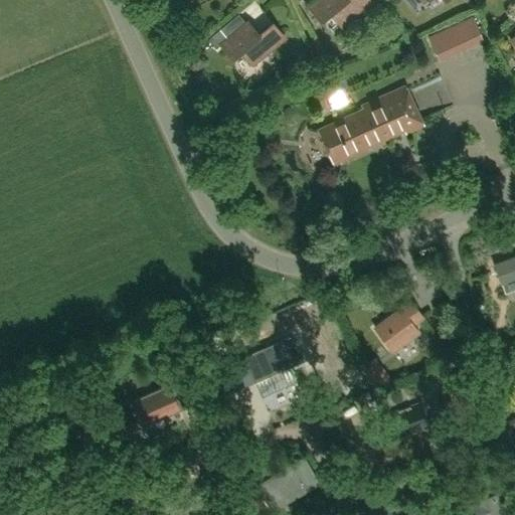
[(316,0),(309,6),(321,21),(330,13),(341,26),(372,0),(373,0),(376,3),(379,0),(316,0)]
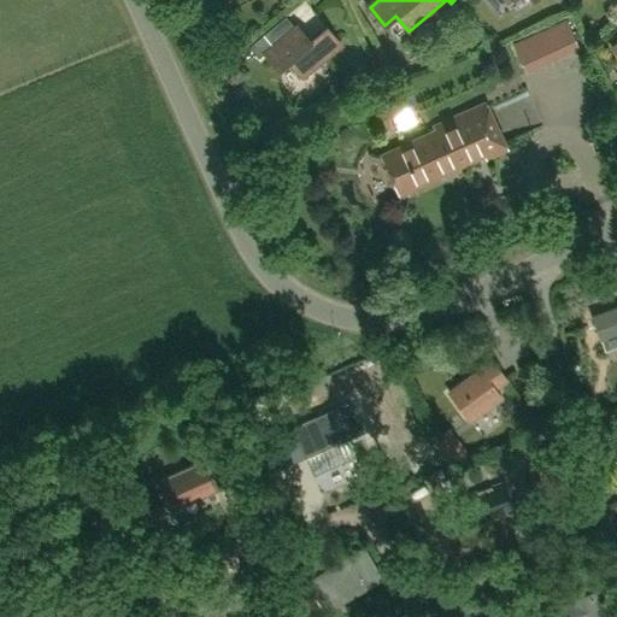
[(565,19),(539,31),(553,60),(579,48),(565,19)]
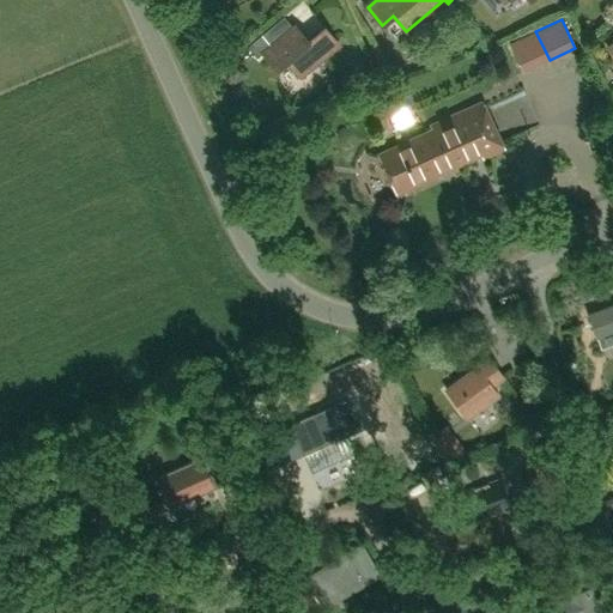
[(271,46),(261,35),(247,47),(256,58),(262,53),(277,70),(287,61),(301,77),(339,44),(325,28),(308,42),(295,25),(271,46)]
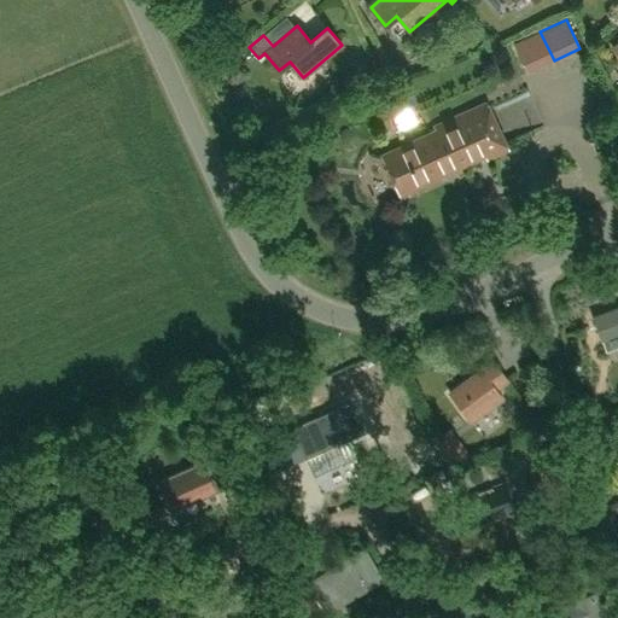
[(508,146),(487,101),(435,126),(437,130),(383,156),(401,193),(431,179),(433,173),(464,157),(470,159),(479,155),(478,153),(485,150),(488,156),(508,146)]
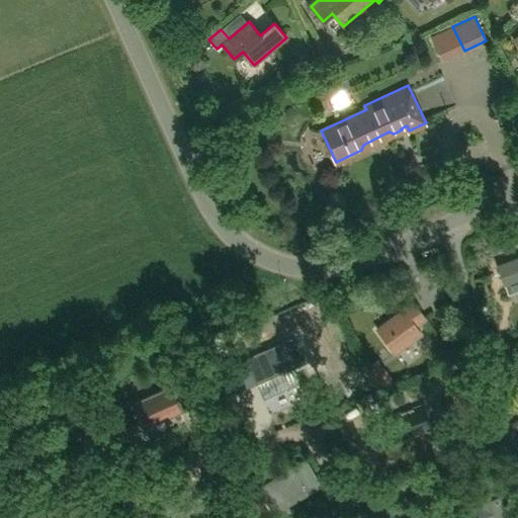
[(517,258),(497,266),(507,291),(517,287),(517,258)]
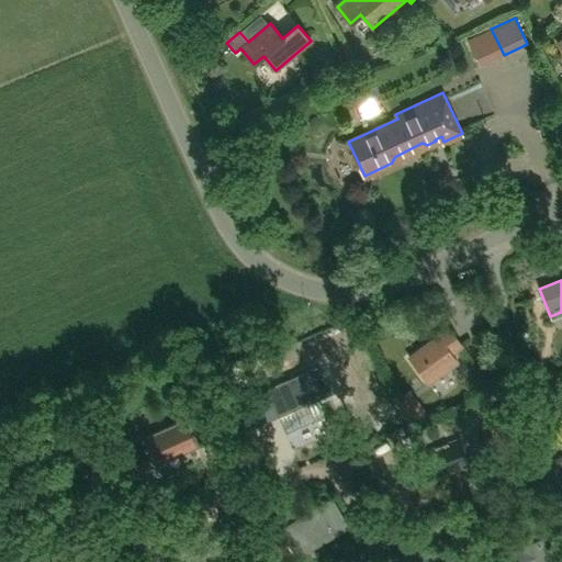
[(451,355),(462,347),(447,327),(407,357),(428,385),(458,363),(451,355)]
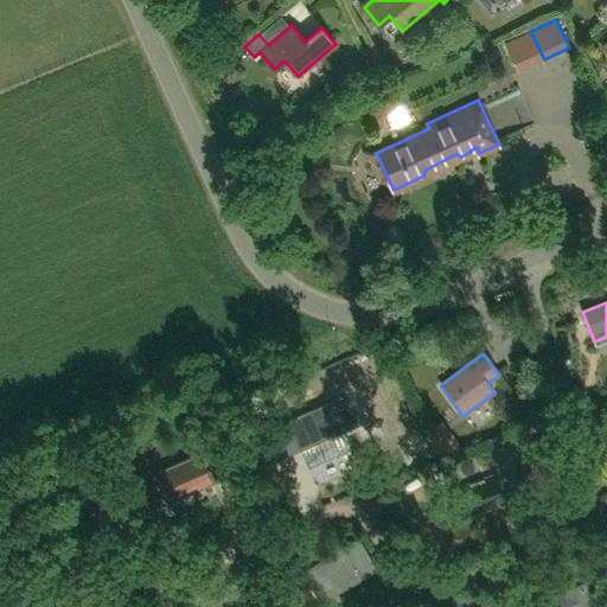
[(328,403),(286,421),(299,451),(340,432),(328,403)]
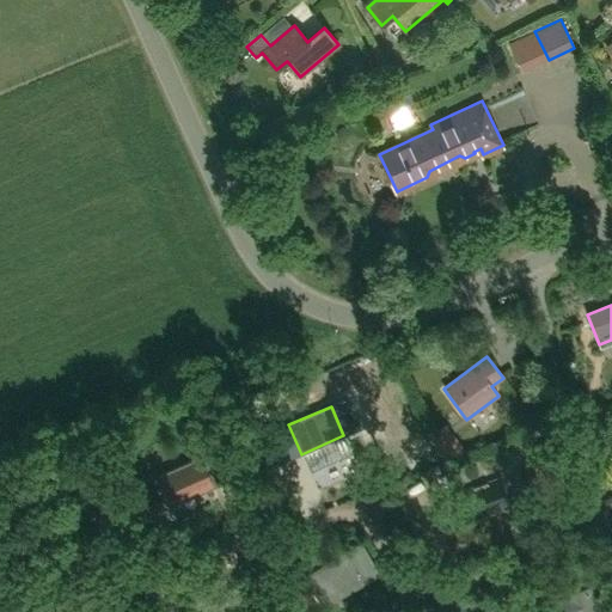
[(213,487),(200,458),(155,479),(169,507),(213,487)]
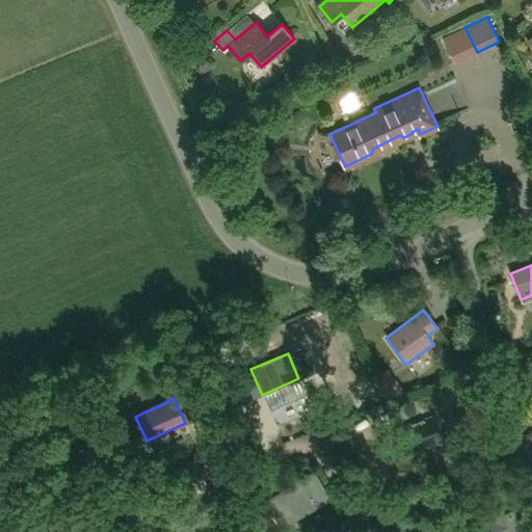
[(391,430),(401,457),(444,442),(433,415),(391,430)]
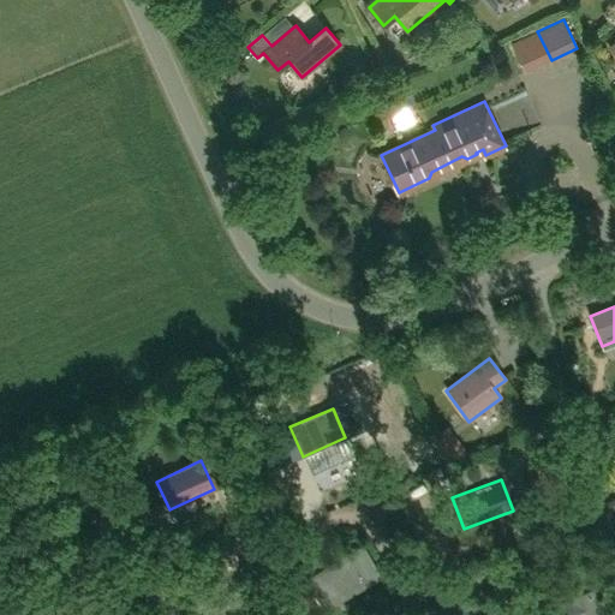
[(310,579),(303,566),(288,574),(300,597),(314,590),(323,609),(380,577),(364,549),(310,579)]
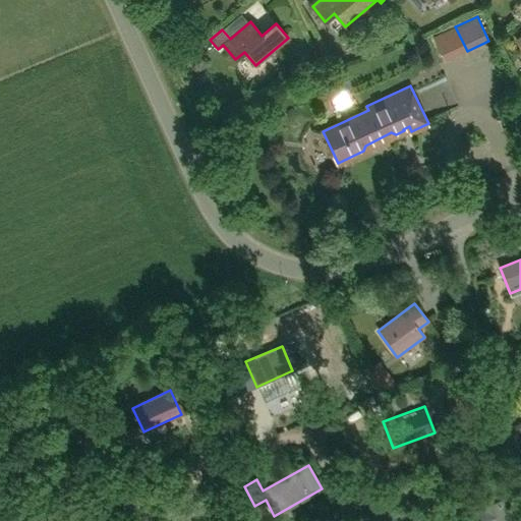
[(514,520),(511,507),(505,509),(503,500),(482,506),(483,509),(475,512),(477,520),(514,520)]
